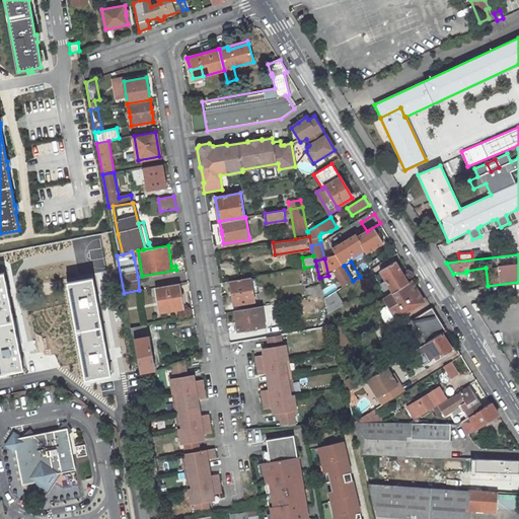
[(393,292),(409,283),(408,283),(395,262),(380,271),(385,280),(381,283),(385,290),(390,287),(393,292)]
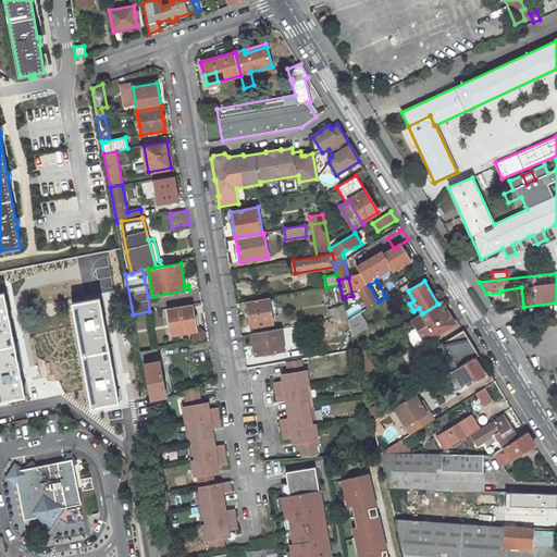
[(364,305),(367,309),(379,301),(369,285),(368,283),(358,289),(367,304),(364,305)]
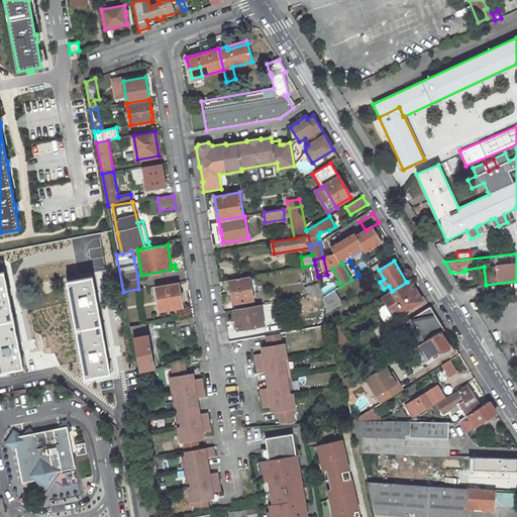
[(4,272),(0,272),(0,373),(23,369),(4,272)]
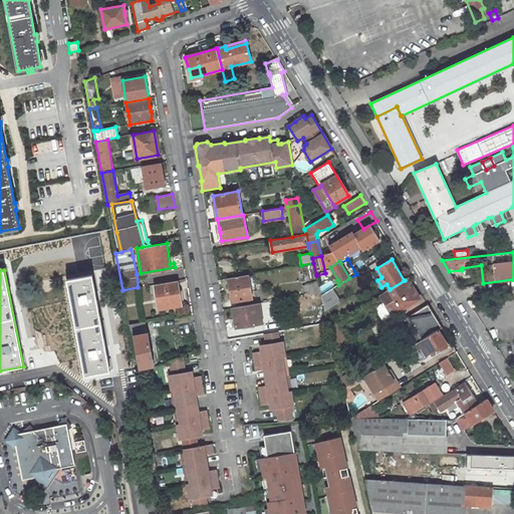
[(91,275),(66,280),(84,375),(109,371),(91,275)]
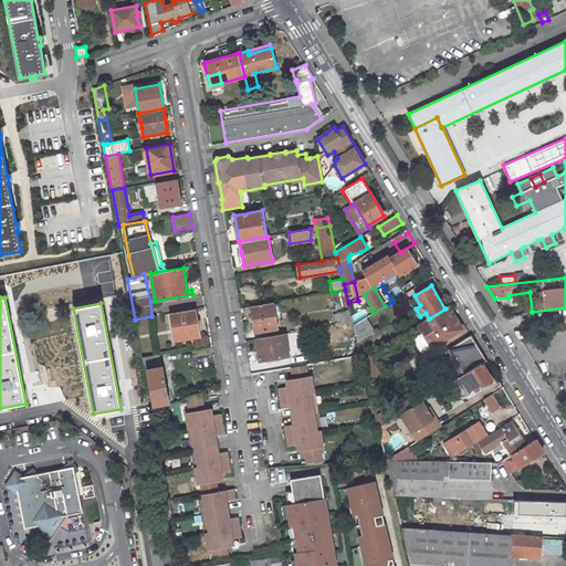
[(273,303),(251,306),(255,332),(278,328),(273,303)]
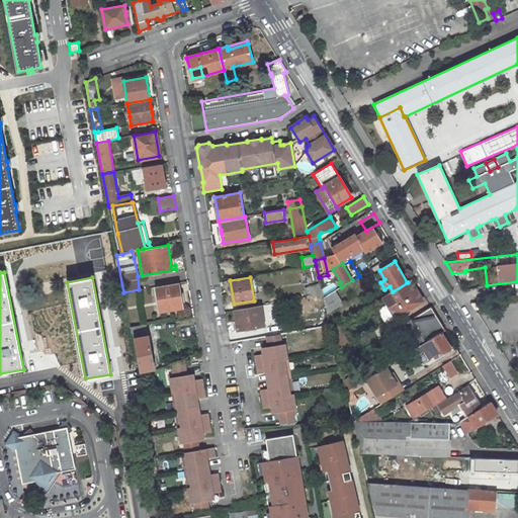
[(423,301),(410,280),(407,282),(408,282),(393,291),(382,297),(396,318),(423,301)]
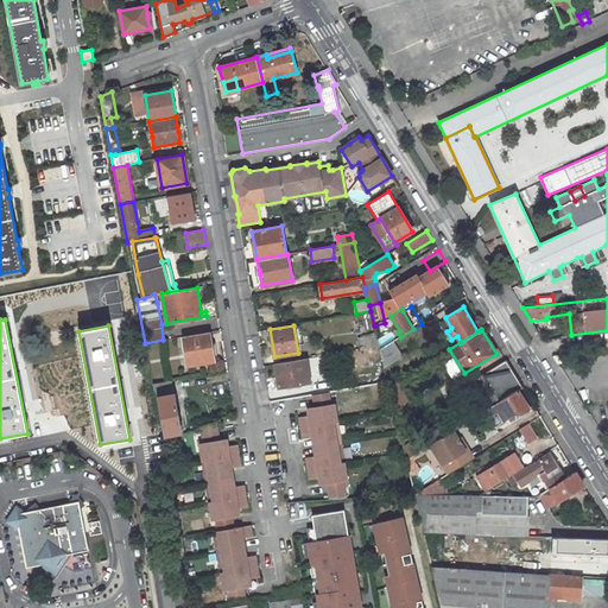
[(211,343),(209,333),(183,336),(188,366),(214,361),(213,349),(211,343)]
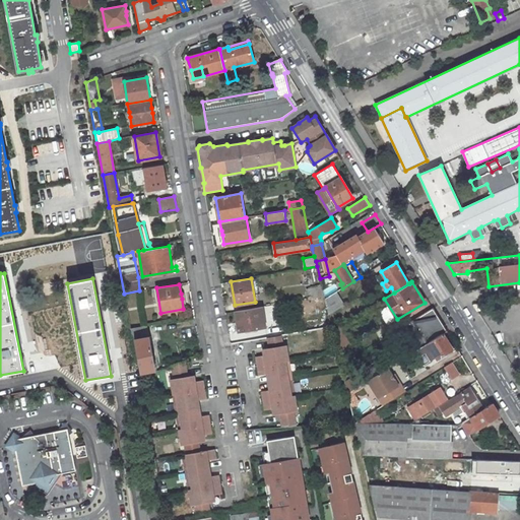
[(342,288),(340,284),(328,291),(329,297),(336,293),(342,288)]
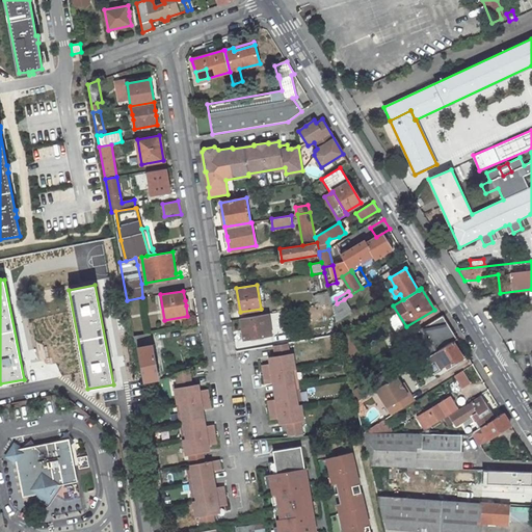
[(315,307),(316,307),(329,303),(331,303),(329,294),(314,296),(315,307)]
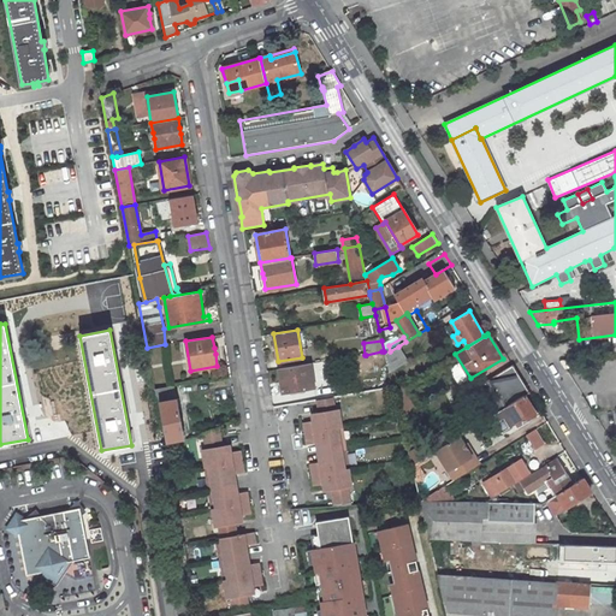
[(390,351),(385,355),(389,373),(396,368),(407,361),(398,347),(390,351)]
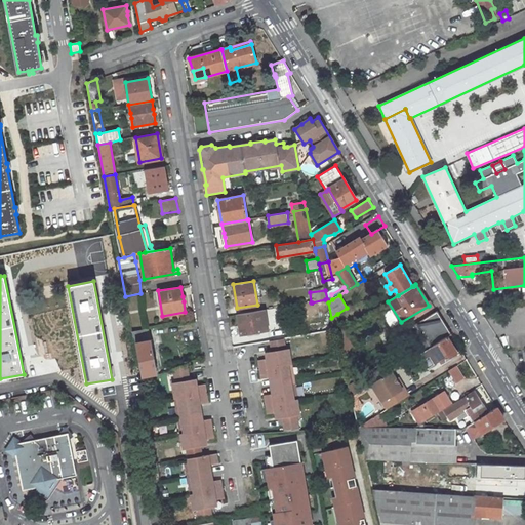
[(268,330),(265,310),(238,315),(241,334),(268,330)]
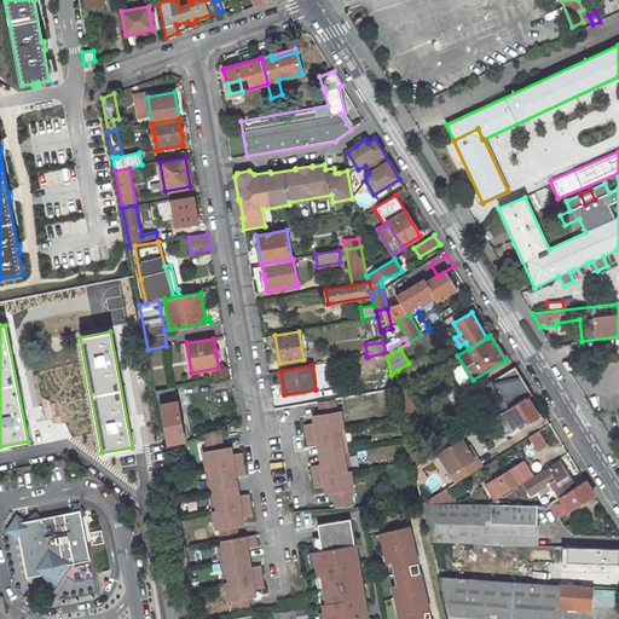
[(490,382),(507,410),(509,409),(527,398),(533,394),(515,366),(490,382)]
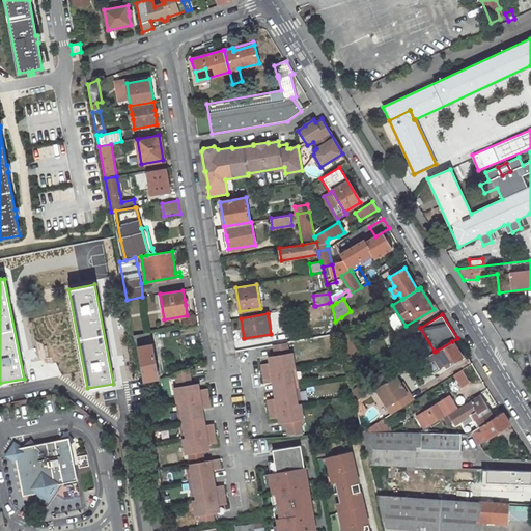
[(345,334),(341,317),(335,322),(339,338),(345,334)]
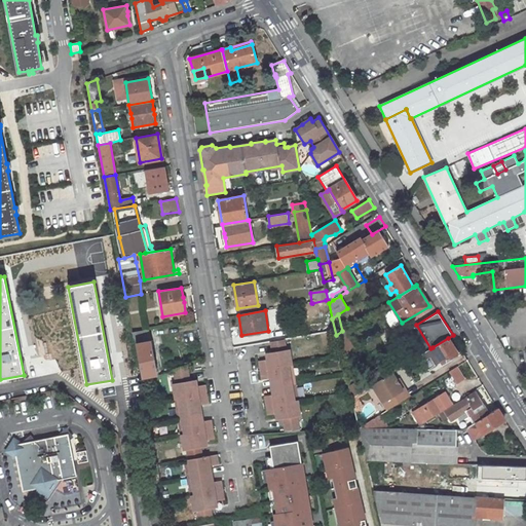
[(409,330),(423,353),(430,348),(416,325),(409,330)]
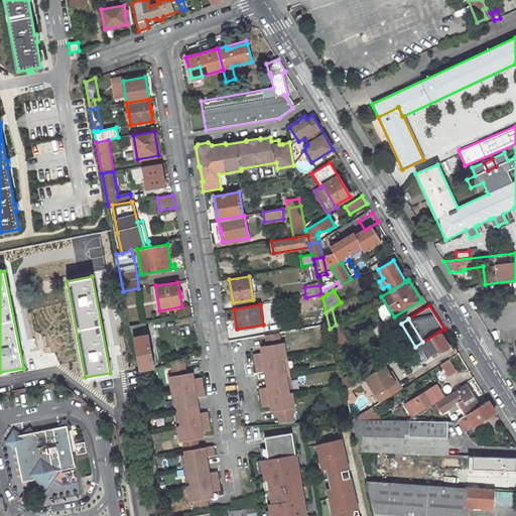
[(131,333),(132,332),(139,372),(153,369),(145,324),(130,326),(131,333)]
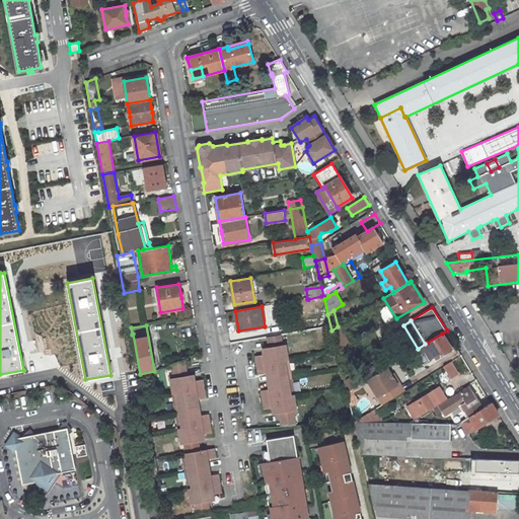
[(338,326),(331,330),(337,349),(346,344),(338,326)]
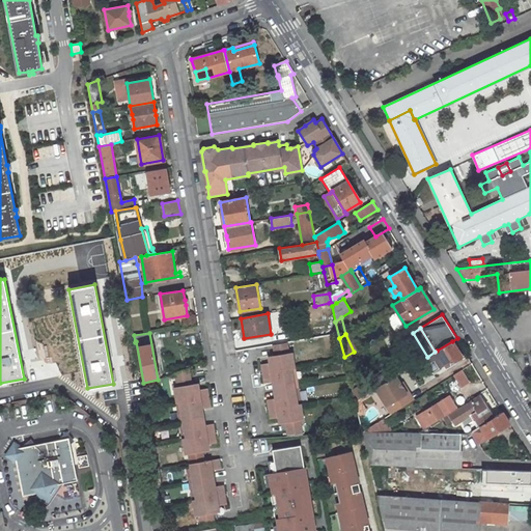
[(427,357),(425,358),(435,372),(446,365),(447,366),(462,357),(452,341),(437,351),(435,352),(427,357)]
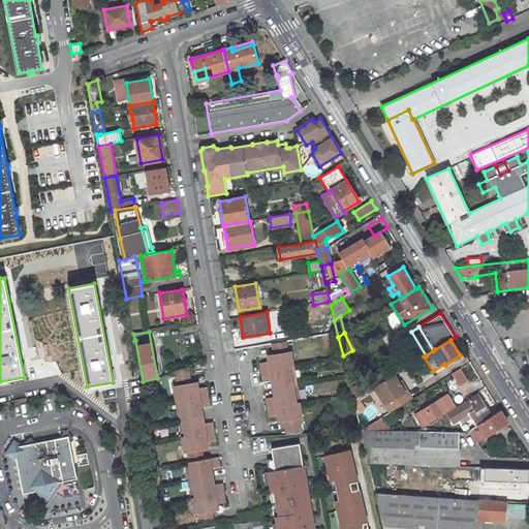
[(289,359),(286,341),(272,343),(274,353),(271,354),(272,361),(260,363),(263,381),(275,379),(278,396),(266,398),(270,417),(281,415),(282,422),(284,422),(286,434),(302,433),(299,411),(302,411),(300,402),(297,403),(294,393),(298,393),(296,377),(292,377),(290,367),(293,367),(292,359),(289,359)]
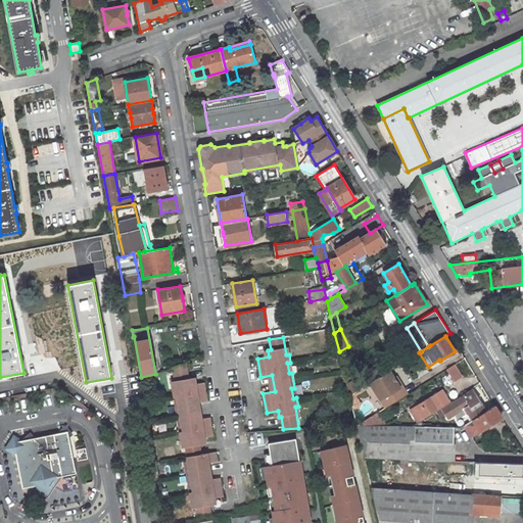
[(188,378),(186,363),(173,368),(176,388),(173,388),(174,397),(177,396),(179,407),(176,408),(178,422),(181,421),(183,431),(180,432),(181,440),(184,440),(187,457),(189,468),(186,468),(188,483),(191,482),(193,492),(190,492),(191,502),(194,501),(197,519),(211,516),(209,506),(212,506),(211,498),(223,496),(220,478),(208,480),(207,472),(205,464),(217,462),(216,453),(201,455),(199,445),(202,444),(201,438),(212,436),(209,418),(198,419),(195,402),(206,401),(203,382),(192,384),(191,378),(188,378)]
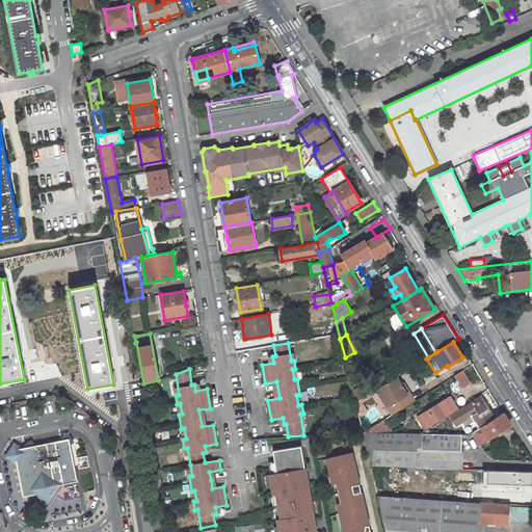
[(470,382),(462,371),(454,376),(461,388),(470,382)]
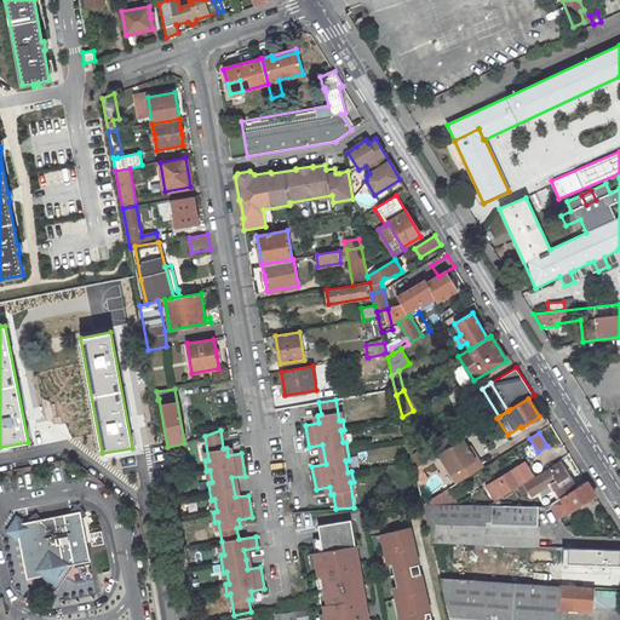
[(461,440),(438,454),(457,483),(480,469),(461,440)]
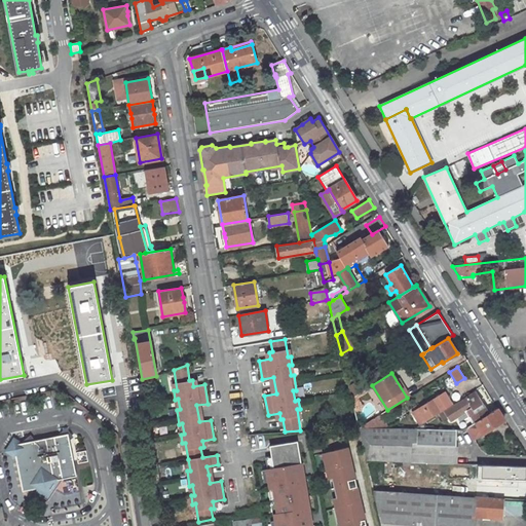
[(358,382),(348,387),(351,398),(355,395),(362,390),(358,382)]
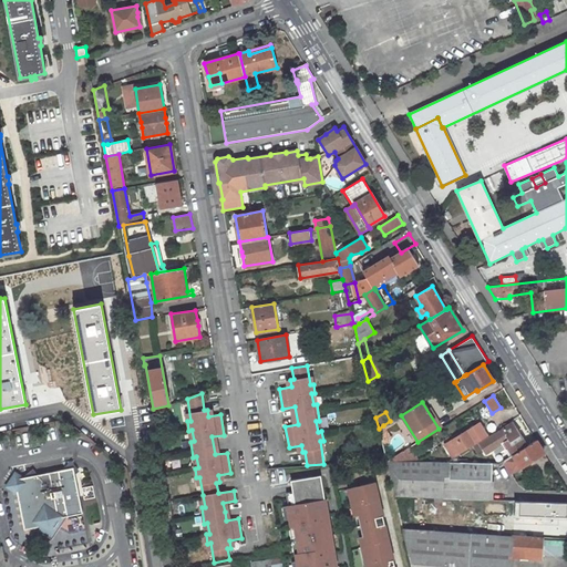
[(445,444),(453,459),(457,455),(473,445),(480,442),(488,436),(481,423),(445,444)]
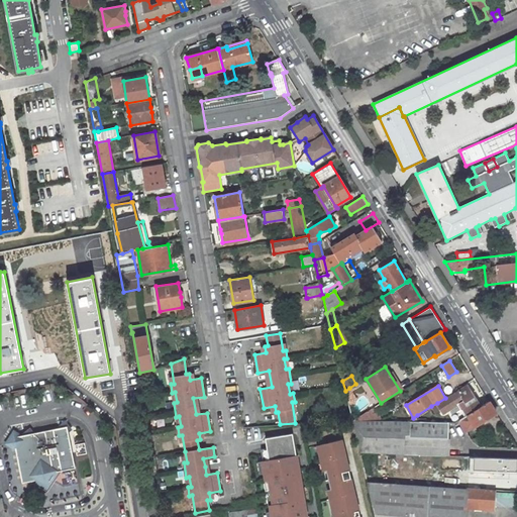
[(481,407),(467,386),(437,404),(437,403),(431,406),(436,414),(441,410),(441,411),(445,412),(450,409),(452,412),(459,411),(463,408),(468,415),(481,407)]
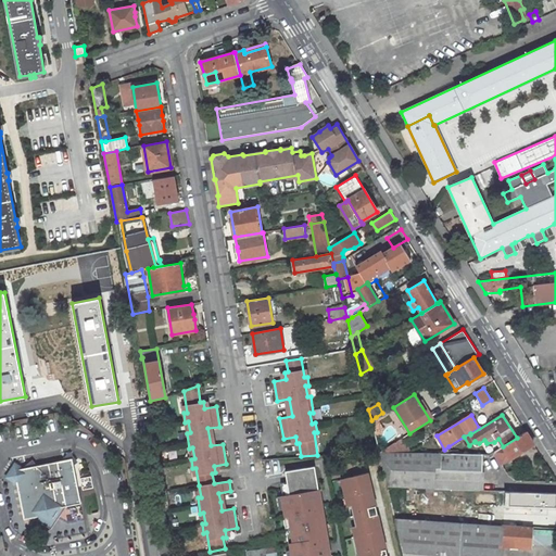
[(376,417),(371,420),(375,436),(383,430),(376,417)]
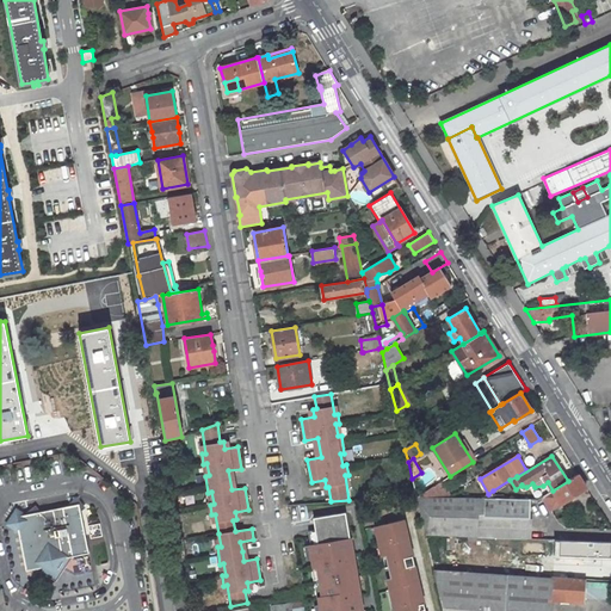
[(586,488),(578,474),(568,481),(553,491),(543,497),(551,510),(586,488)]
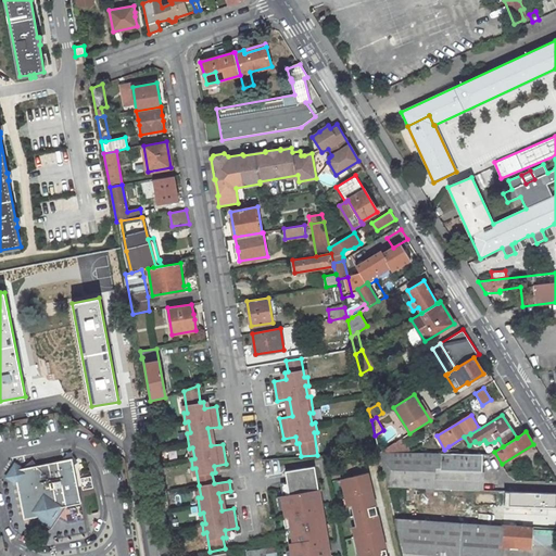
[(401,453),(395,442),(379,452),(401,453)]
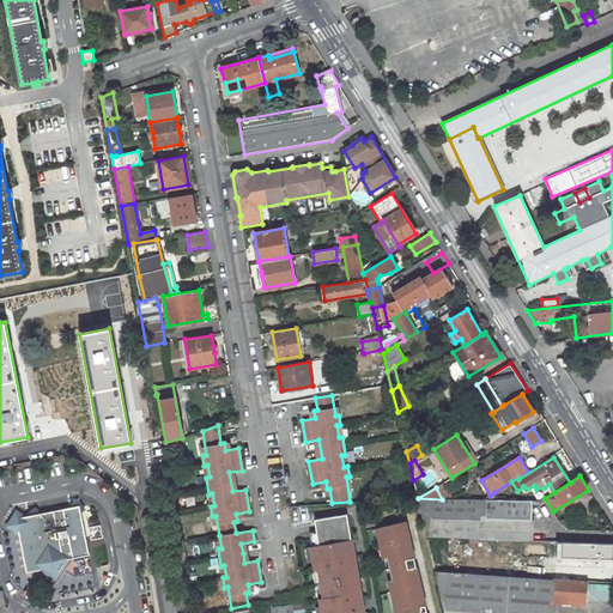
[(442,499),(418,498),(428,536),(532,541),(533,501),(496,499),(484,499),(442,499)]
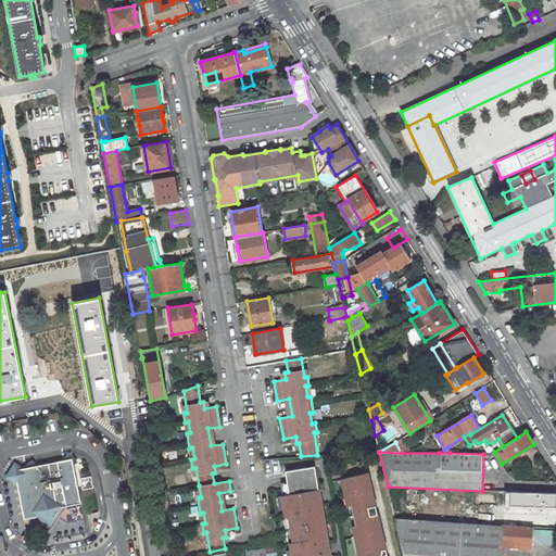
[(23,468),(14,470),(16,484),(24,519),(37,517),(58,513),(57,508),(63,507),(81,503),(72,457),(63,458),(63,460),(34,466),(34,465),(25,467),(25,468),(23,468)]
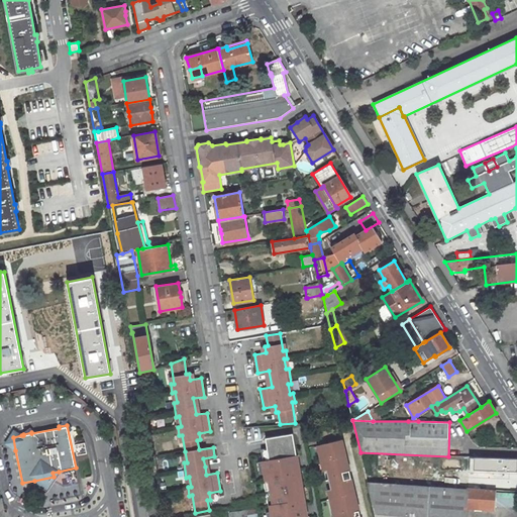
[(6,443),(15,450),(13,437),(21,435),(14,431),(6,443)]
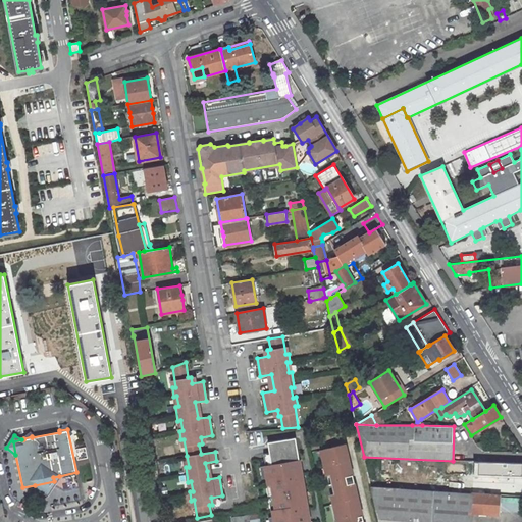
[(309,521),(296,438),(268,442),(272,465),(265,466),(269,484),(272,484),(276,510),(273,510),(274,521),(309,521)]
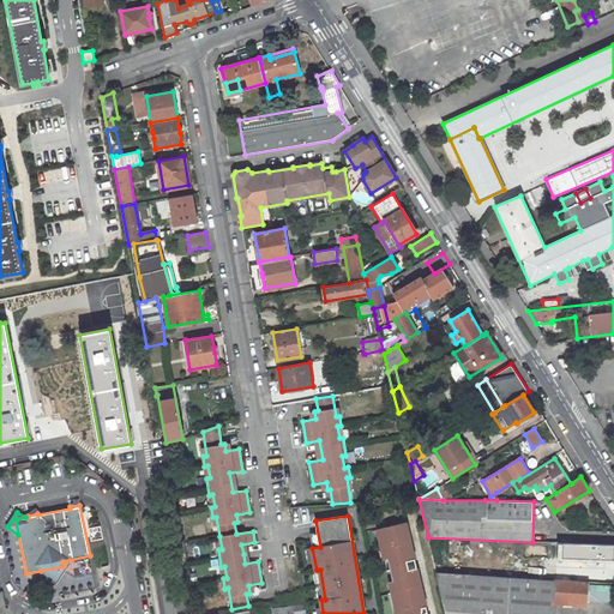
[(427,613),(405,522),(381,528),(381,529),(378,530),(380,540),(384,540),(396,591),(392,593),(396,613),(427,613)]
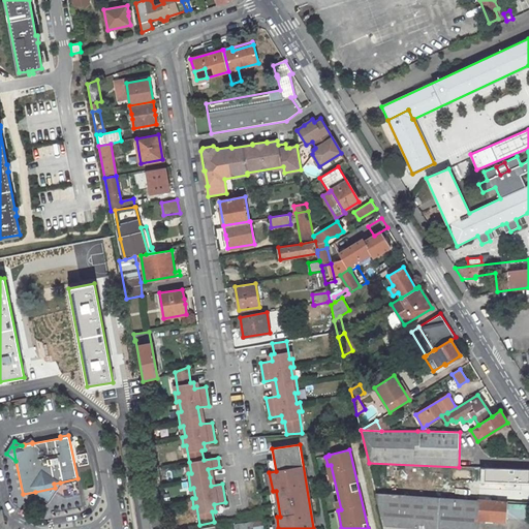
[(528,469),(481,467),(480,473),(492,473),(492,481),(507,481),(514,481),(528,481),(528,469)]
